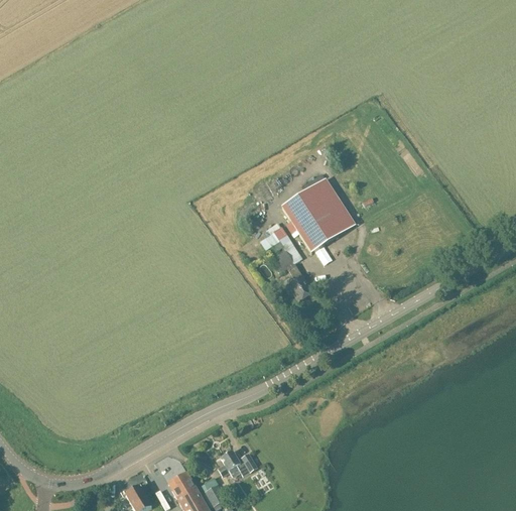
[(286,223),(291,231),(296,228),(298,233),(299,232),(311,251),(355,223),(326,177),(282,206),(291,220),(286,223)]
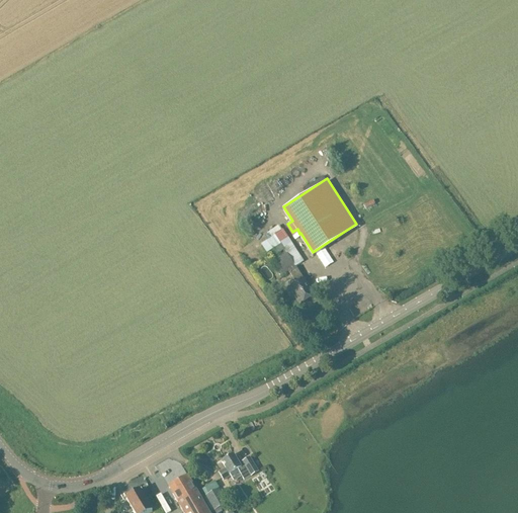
[(277,249),(284,245),(280,238),(273,242),(277,249)]
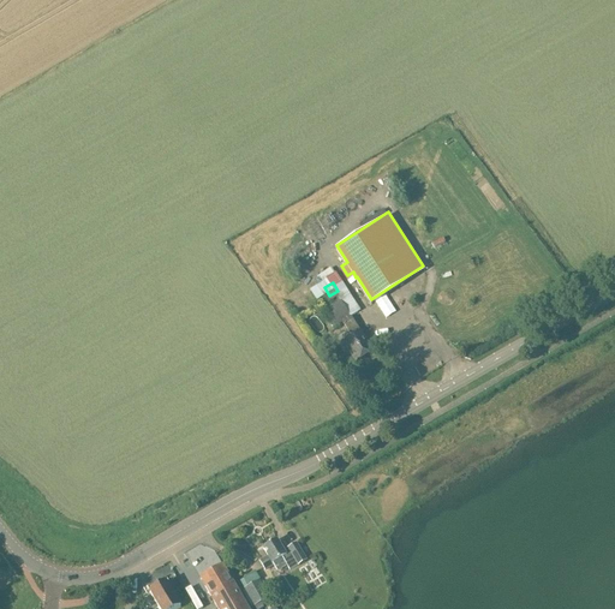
[(339,294),(330,299),(324,304),(335,321),(351,311),(339,294)]
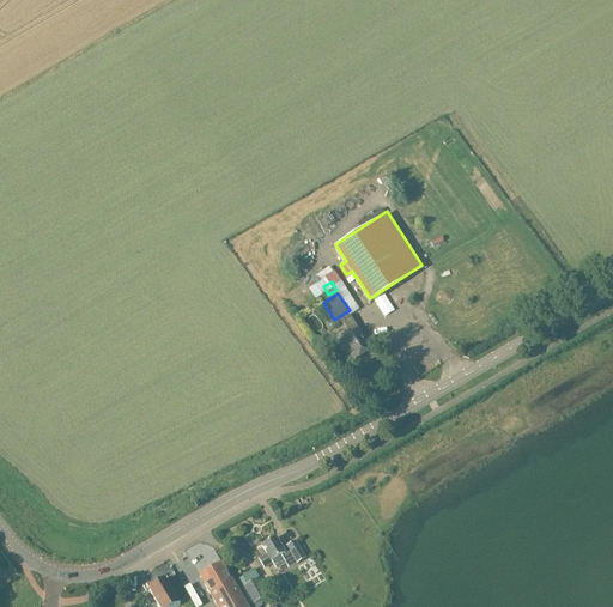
[(354,356),(372,345),(351,311),(343,317),(350,331),(341,335),(354,356)]
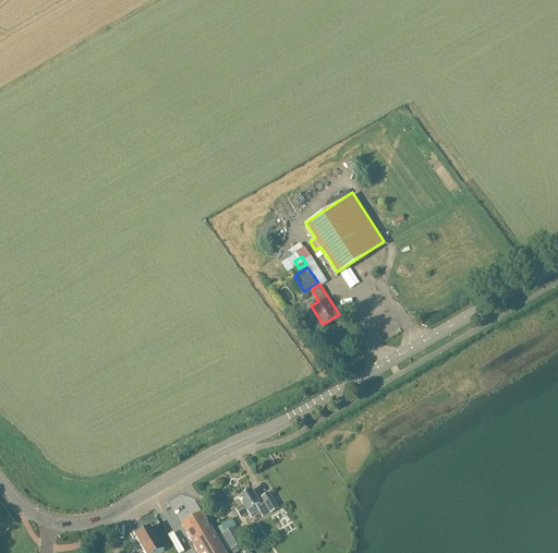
[(257,494),(251,484),(239,492),(243,500),(235,505),(241,514),(249,509),(251,514),(261,508),(259,506),(266,502),(270,509),(279,504),(269,489),(262,493),(261,492),(257,494)]
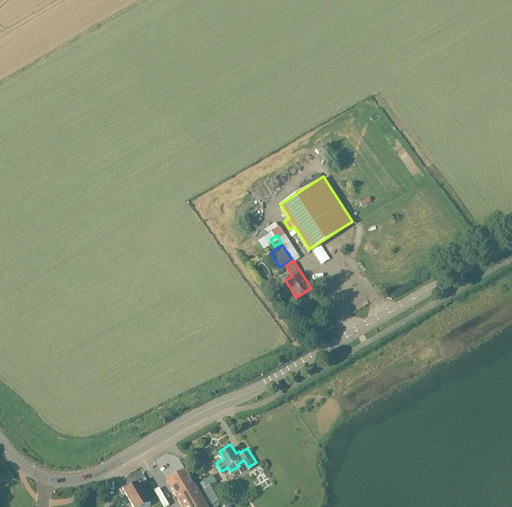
[(184,506),(210,506),(186,465),(174,472),(174,471),(167,474),(168,476),(167,476),(184,506)]
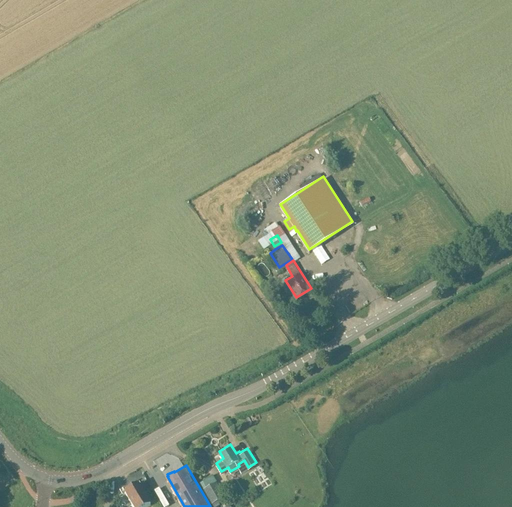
[(211,500),(225,493),(216,478),(213,472),(203,478),(207,483),(202,486),(211,500)]
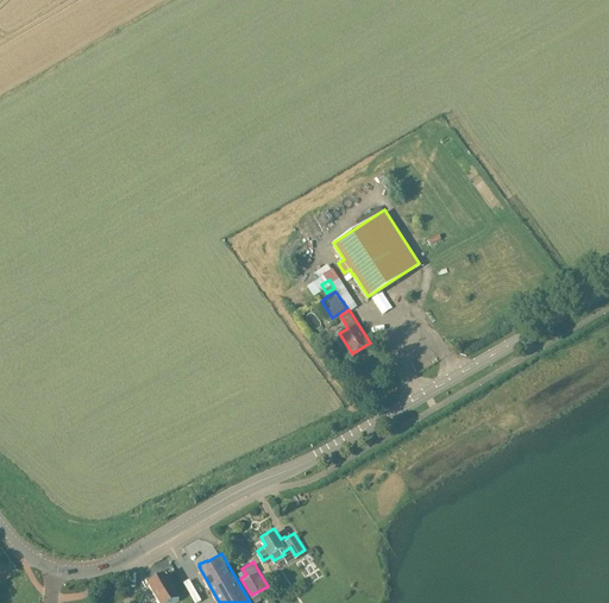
[(184,591),(171,569),(165,571),(164,570),(148,580),(161,602),(167,602),(180,596),(179,595),(184,591)]
